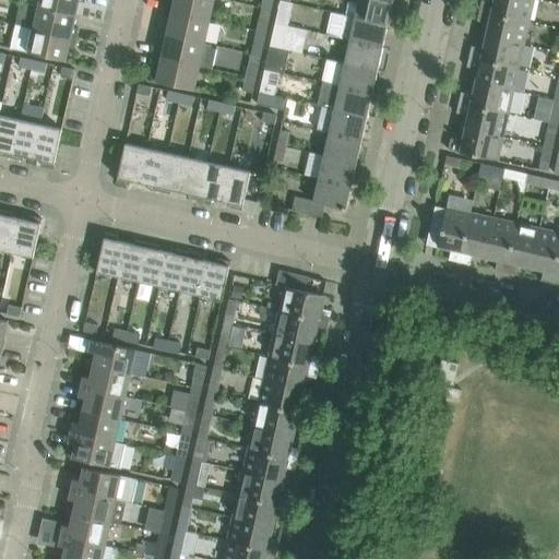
[(85,0),(39,0),(38,6),(76,14),(79,1),(85,3),(85,0)]
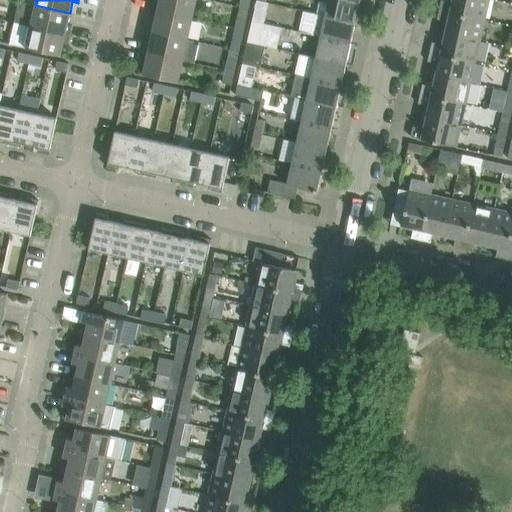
[(195,0),(159,0),(159,1),(153,0),(152,9),(192,18),(195,0)]
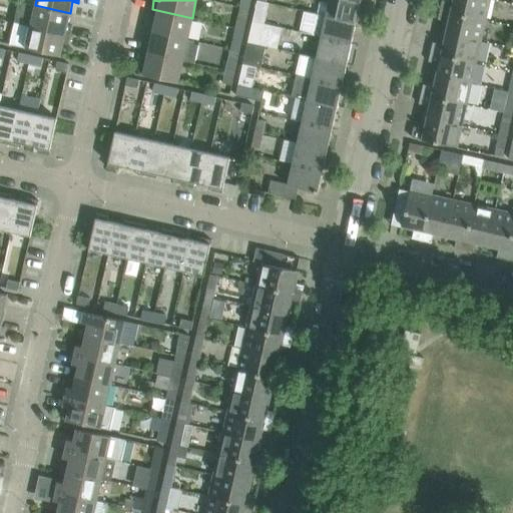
[(257,0),(252,21),(264,24),(269,3),(265,2),(257,0)]
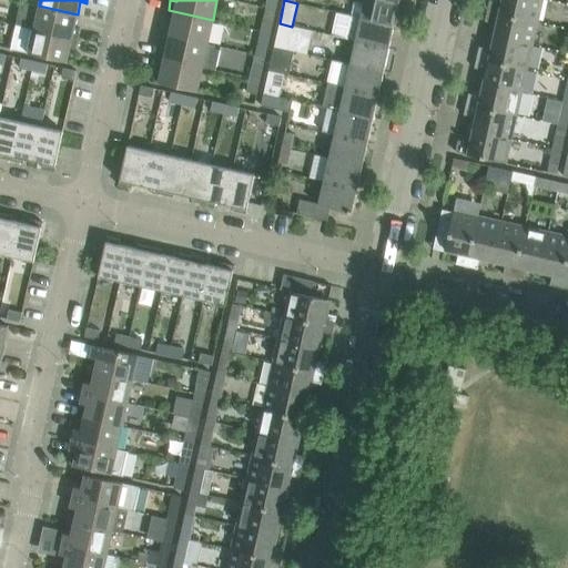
[(394,24),(399,1),(392,0),(356,0),(356,3),(354,2),(351,16),(394,24)]
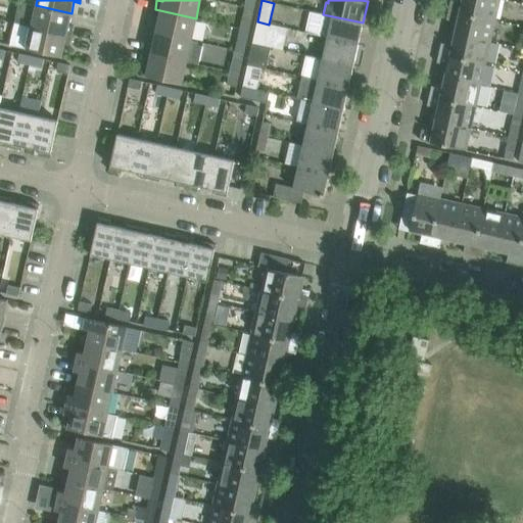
[(494,20),(498,0),(459,0),(460,2),(450,0),(449,0),(448,10),(494,20)]
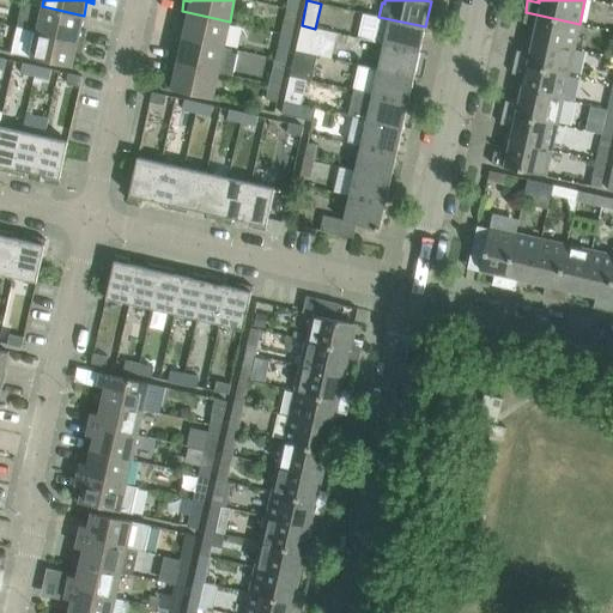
[(17,28),(84,42),(86,31),(80,30),(84,16),(42,6),(23,2),(17,28)]
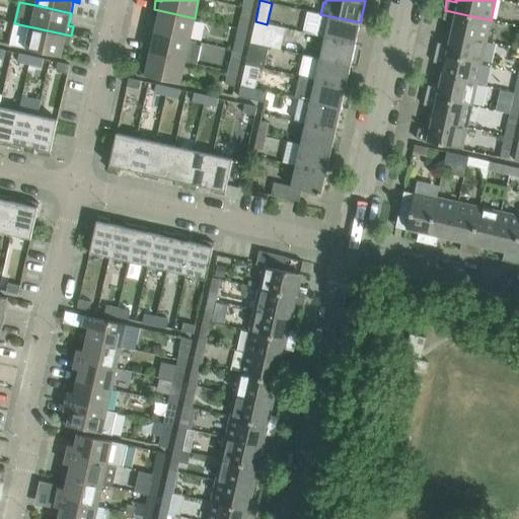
[(157,20),(155,32),(190,41),(195,18),(154,9),(152,19),(157,20)]
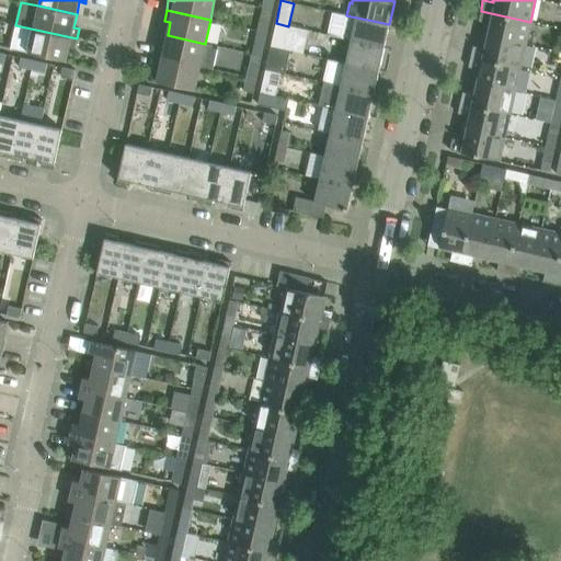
[(488,23),(485,36),(526,45),(530,22),(481,11),(479,21),(488,23)]
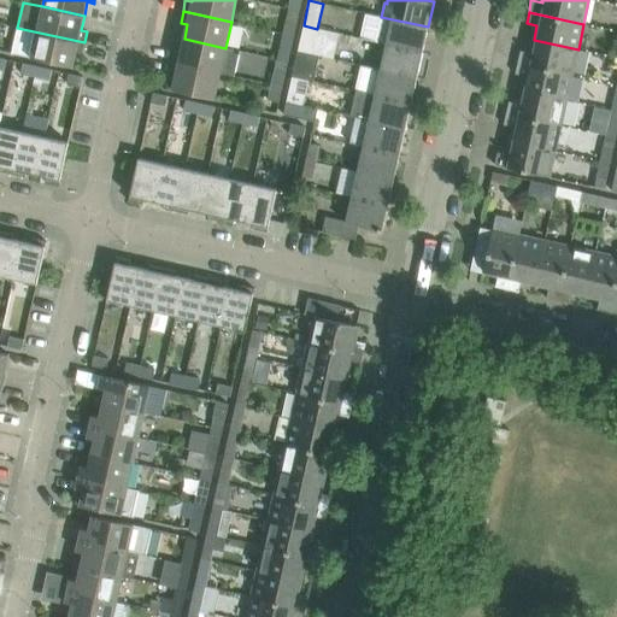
[(362,39),(387,45),(422,53),(428,27),(381,17),(366,13),(362,39)]
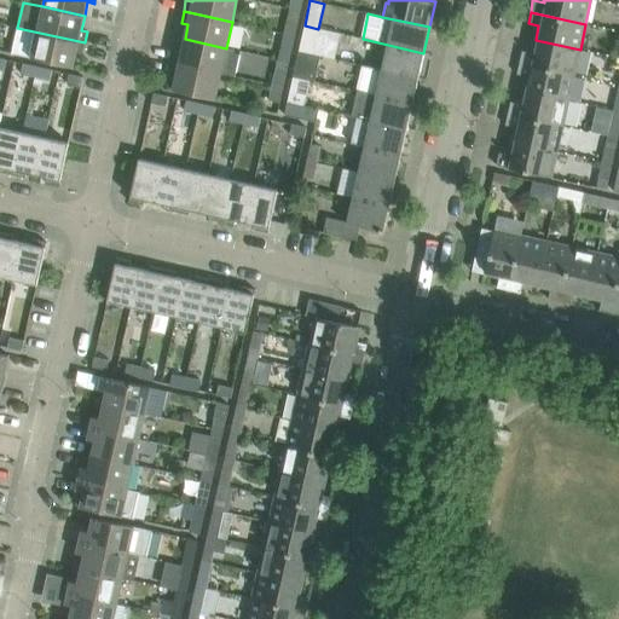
[(288,21),(284,34),(294,36),(298,23),(288,21)]
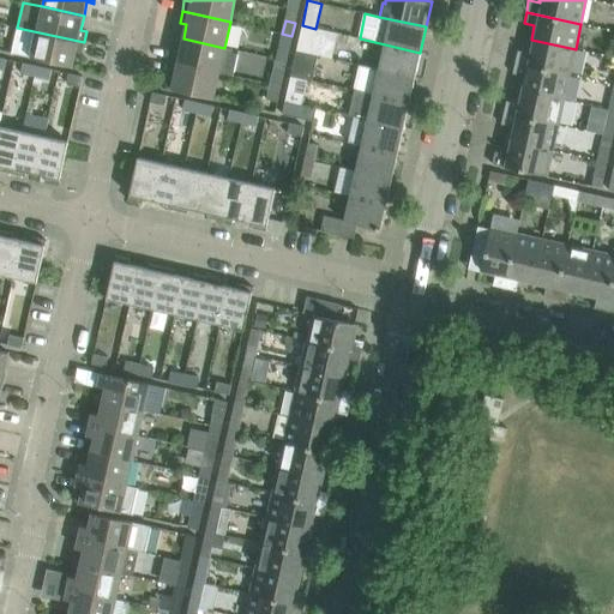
[(302,25),(296,50),(311,54),(315,29),(302,25)]
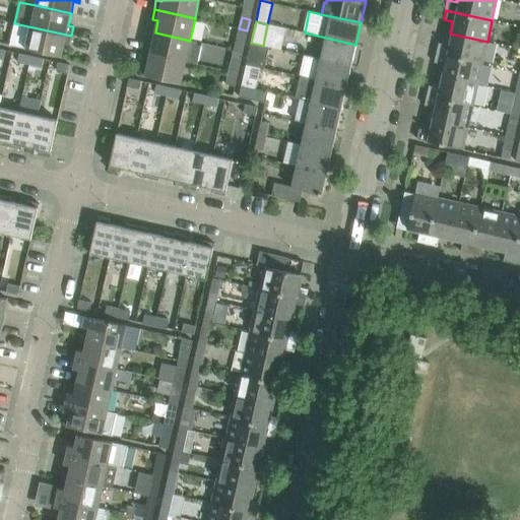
[(14,23),(9,45),(61,57),(64,45),(69,46),(71,36),(14,23)]
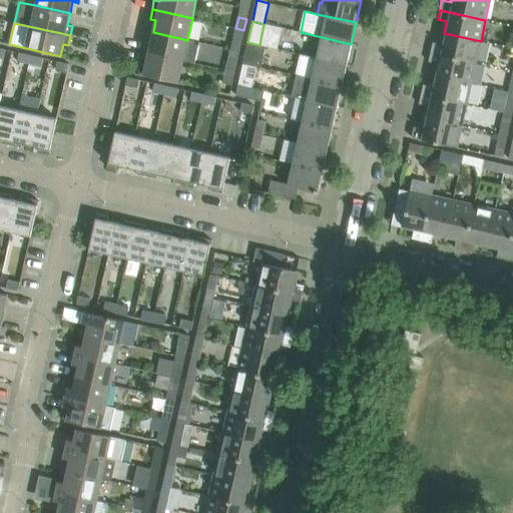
[(235,28),(233,40),(241,42),(243,30),(235,28)]
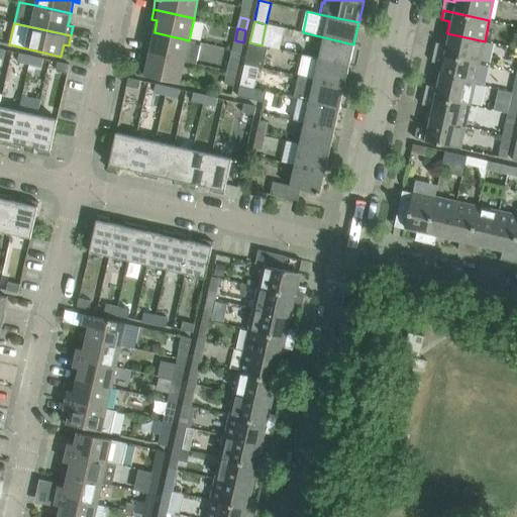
[(143,53),(184,62),(196,64),(201,42),(189,40),(154,32),(151,43),(145,42),(143,53)]
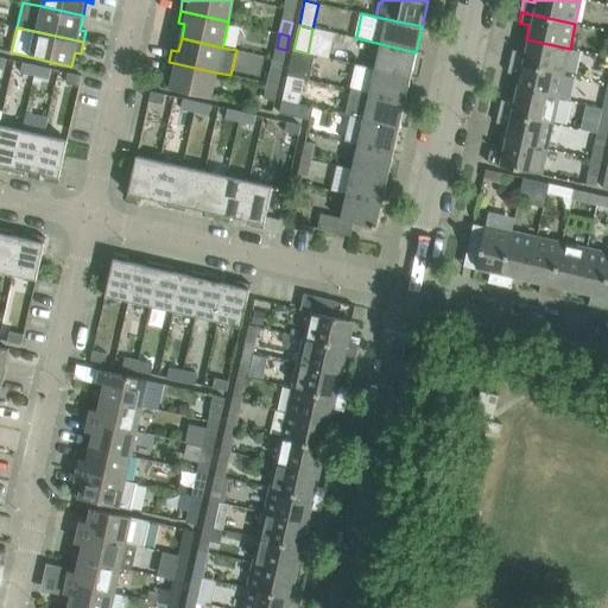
[(564,74),(570,49),(526,39),(523,52),(513,50),(510,62),(564,74)]
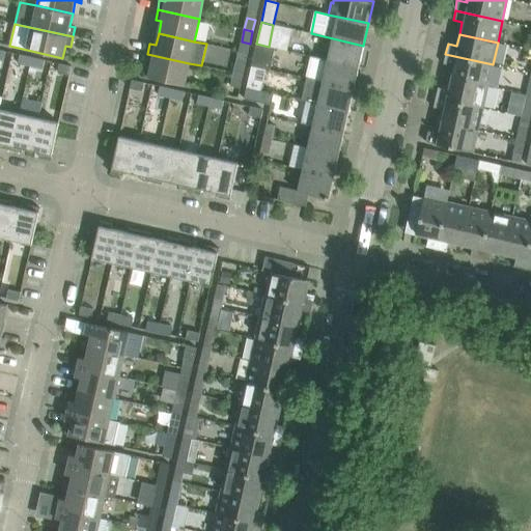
[(333,38),(328,60),(359,67),(363,46),(333,38)]
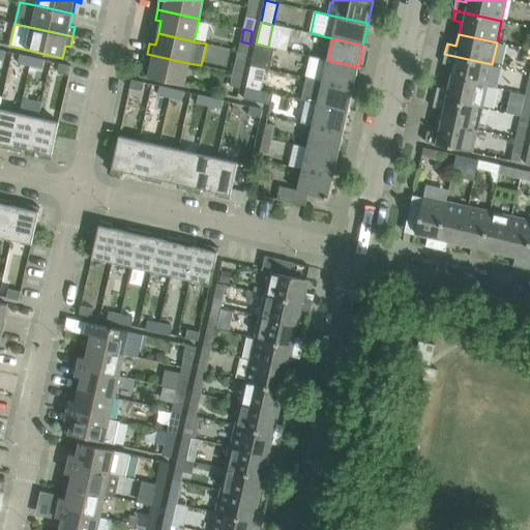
[(268,69),(273,48),(256,43),(251,66),(266,69),(268,69)]
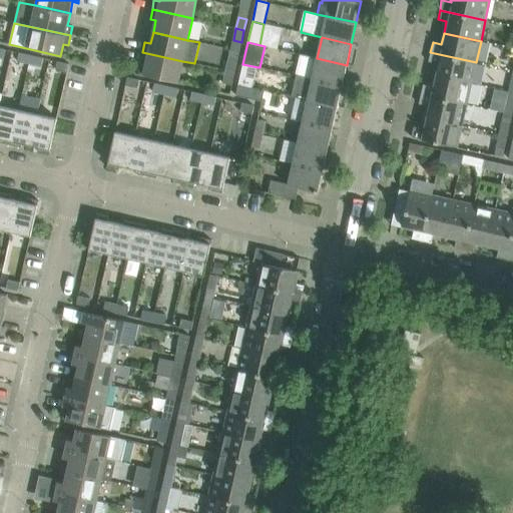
[(16,61),(28,64),(30,55),(18,52),(16,61)]
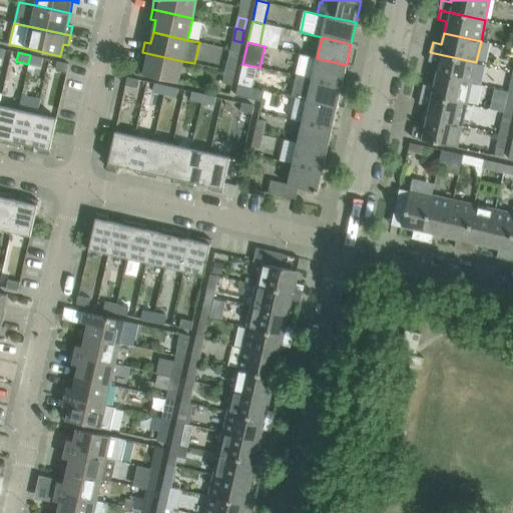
[(177,82),(182,61),(142,52),(140,61),(146,62),(143,74),(177,82)]
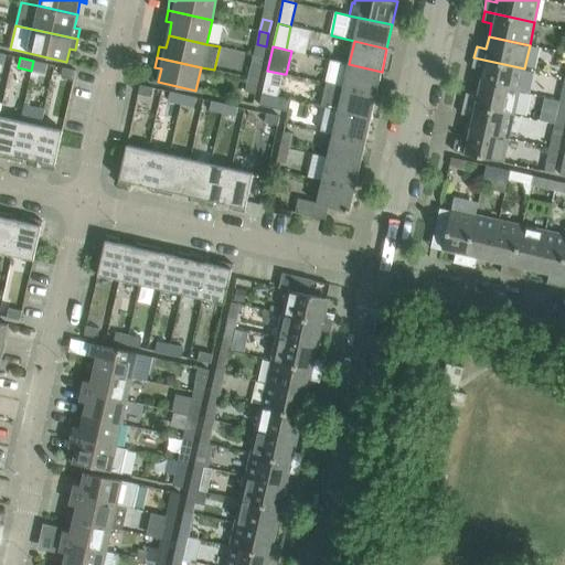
[(481,70),(478,83),(519,92),(524,68),(473,57),(471,67),(481,70)]
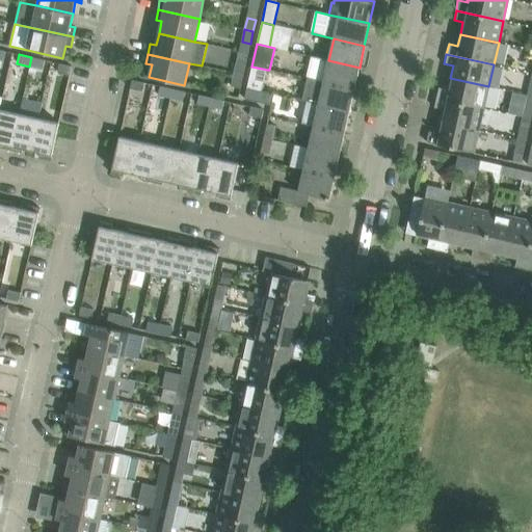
[(312,56),(307,78),(323,82),(354,89),(360,68),(328,60),(312,56)]
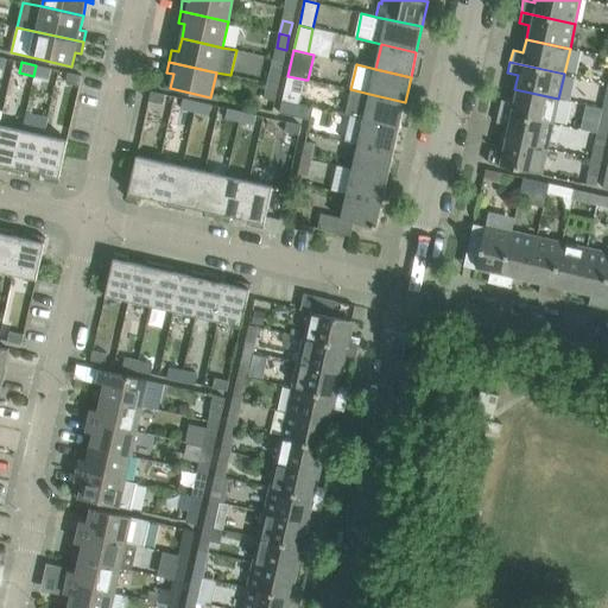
[(51,69),(36,65),(33,76),(49,78),(51,69)]
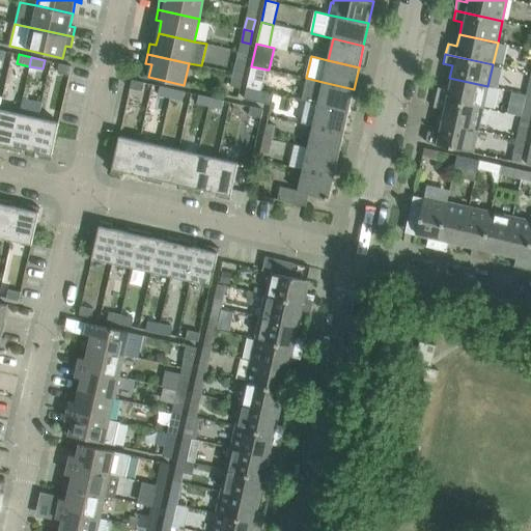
[(236,61),(234,74),(243,75),(245,63),(236,61)]
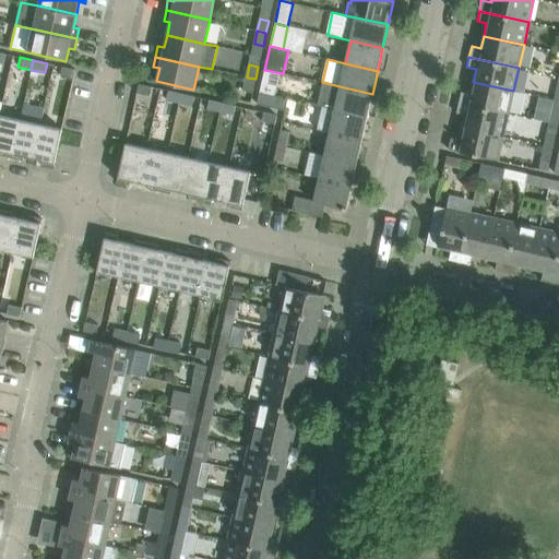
[(60,76),(73,79),(75,71),(75,70),(61,67),(60,76)]
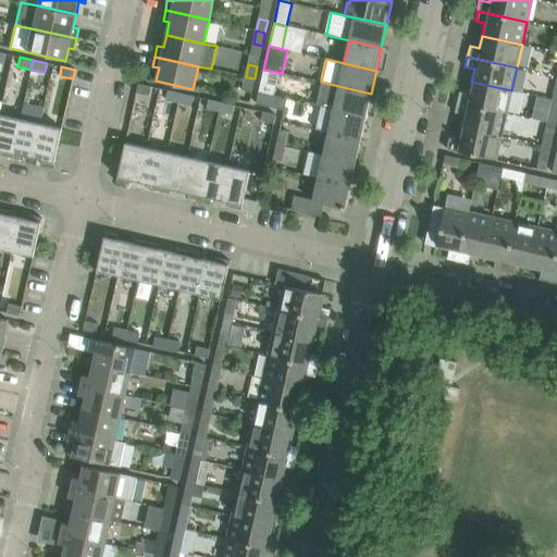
[(275,96),(280,73),(263,70),(259,91),(275,96)]
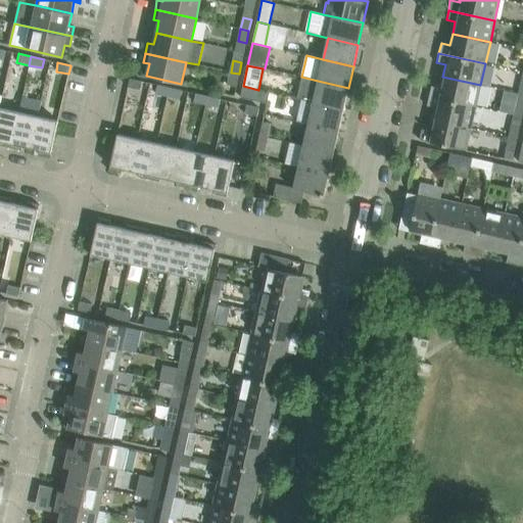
[(236,88),(239,74),(231,73),(228,86),(236,88)]
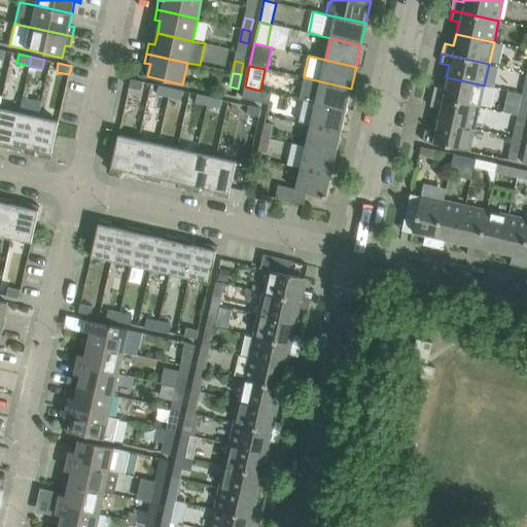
[(346,110),(351,89),(320,81),(304,77),(299,99),(315,103),(346,110)]
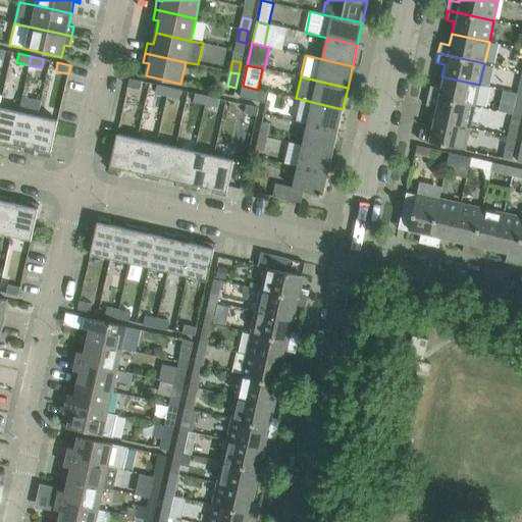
[(430,86),(428,96),(474,106),(479,85),(441,76),(439,88),(430,86)]
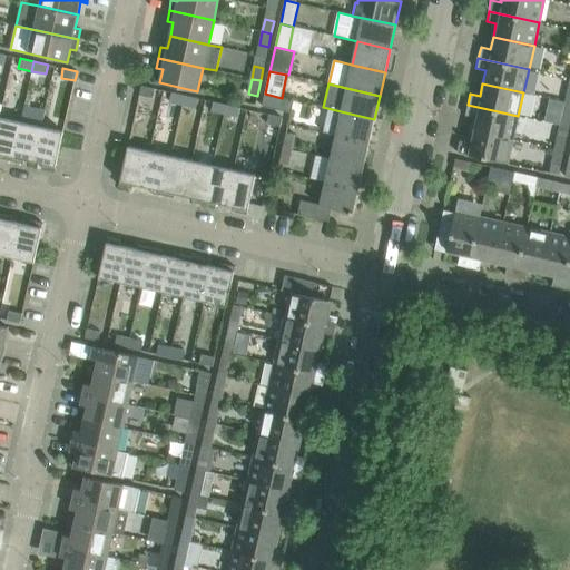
[(153,98),(155,89),(141,86),(139,95),(153,98)]
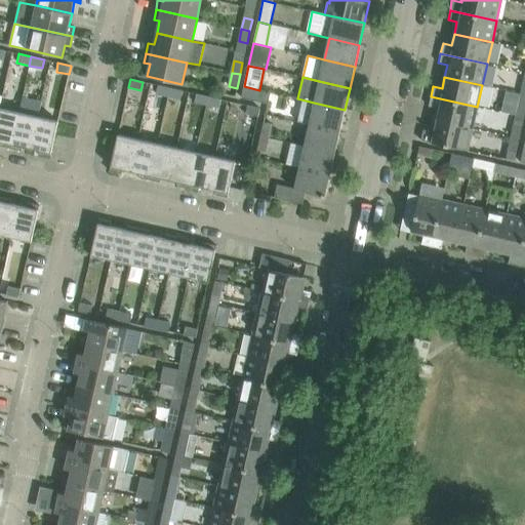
[(156,94),(168,96),(170,88),(158,85),(156,94)]
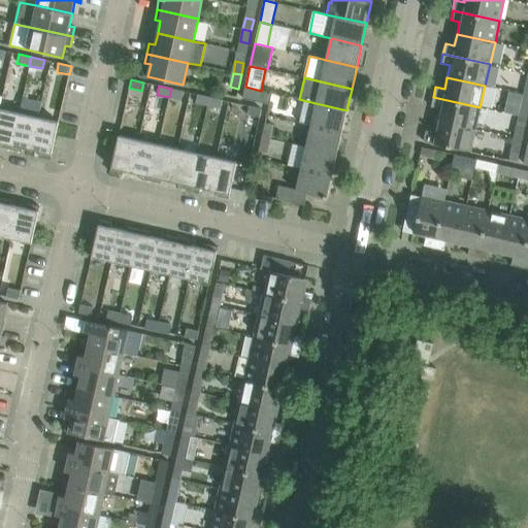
[(245,87),(242,98),(261,102),(263,91),(261,91),(245,87)]
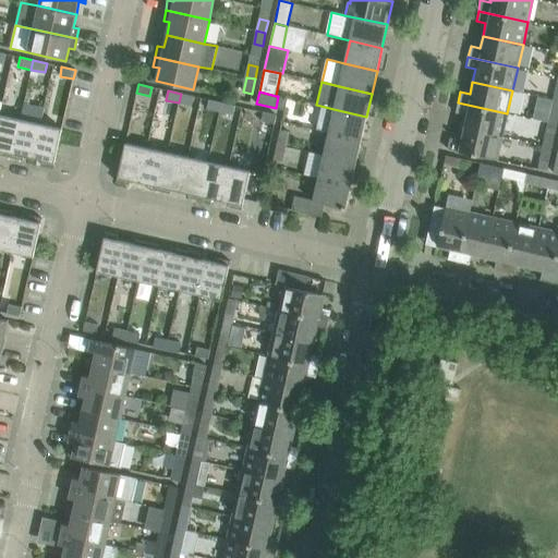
[(195,97),(181,94),(179,102),(193,106),(195,97)]
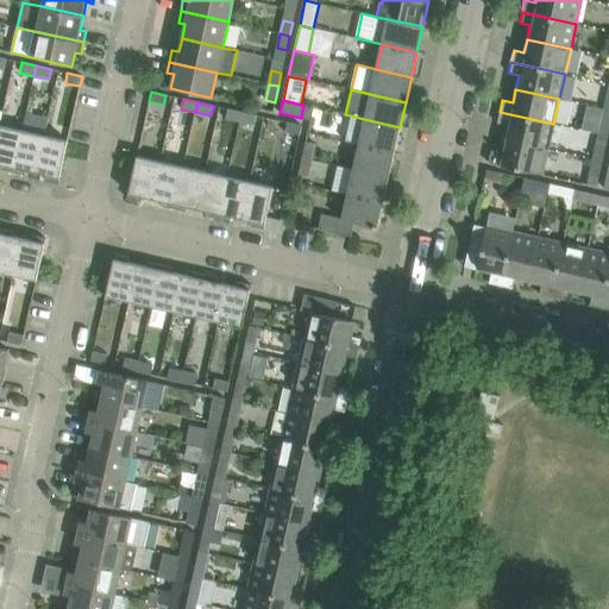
[(224,119),(239,121),(242,112),(226,108),(224,119)]
